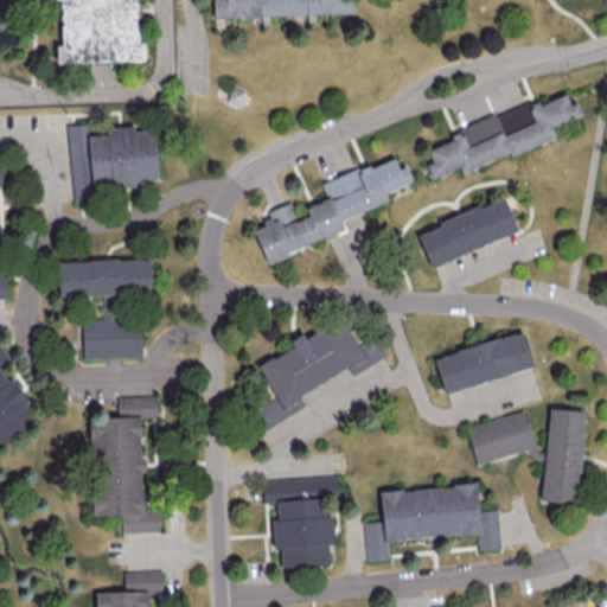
[(56,0),(144,0),(146,59),(58,62),(56,0)]
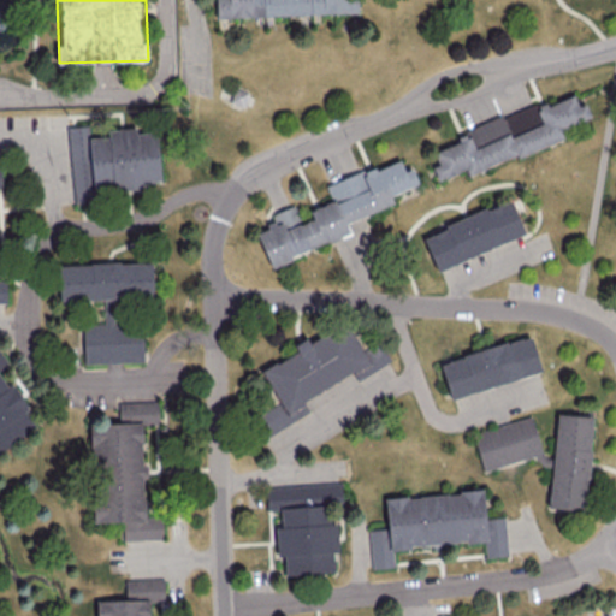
[(214,0),(215,17),(356,12),(356,0),(214,0)]
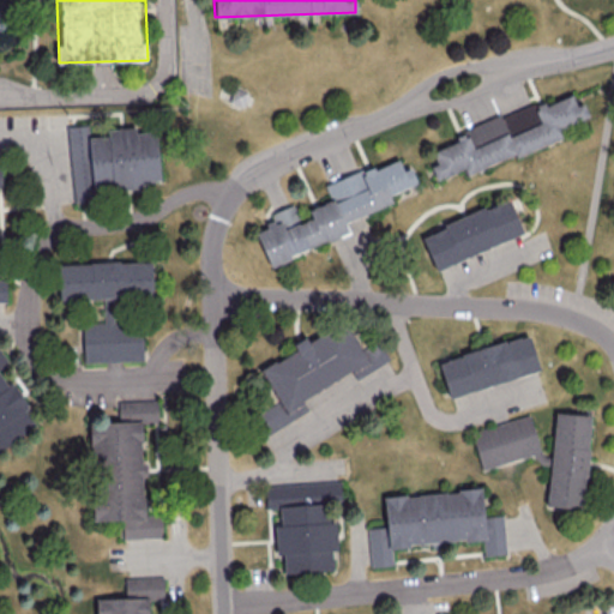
[(467,174),(515,155),(515,154),(591,124),(583,102),(576,104),(571,90),(455,136),(457,140),(432,151),(437,163),(429,166),(435,180),(464,169),(467,174)]
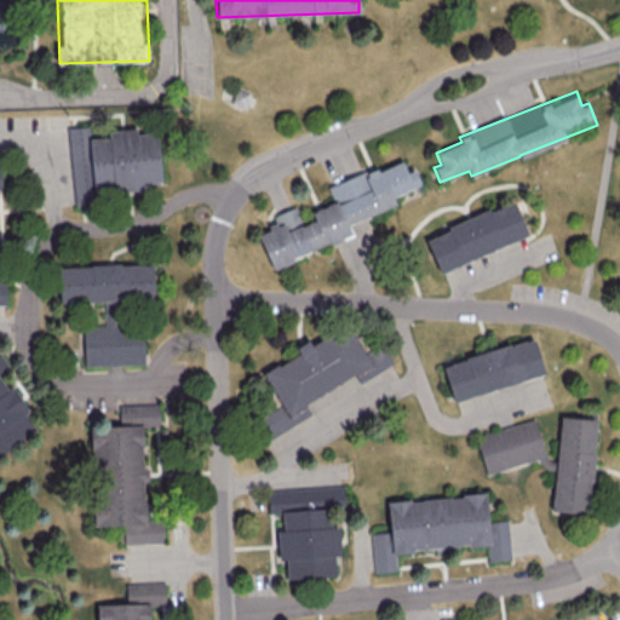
[(67,127),(73,204),(93,202),(92,193),(143,189),(142,183),(161,182),(156,127),(107,131),(108,137),(90,138),(89,126),(67,127)]
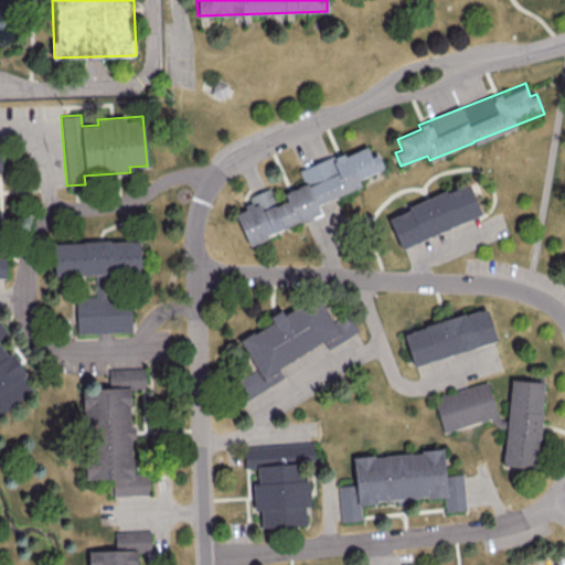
[(246,243),(321,214),(317,203),(361,187),(358,179),(383,169),(377,153),(370,156),(365,145),(298,170),(304,183),(283,192),(286,200),(275,204),(268,188),(248,195),(252,204),(234,211),(246,243)]
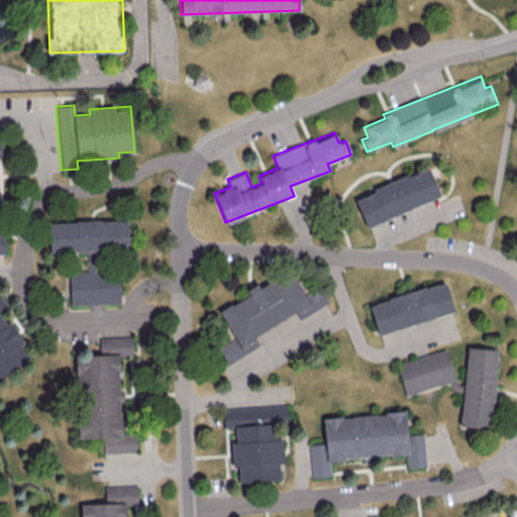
[(353,197),(366,227),(439,197),(427,167),(353,197)]
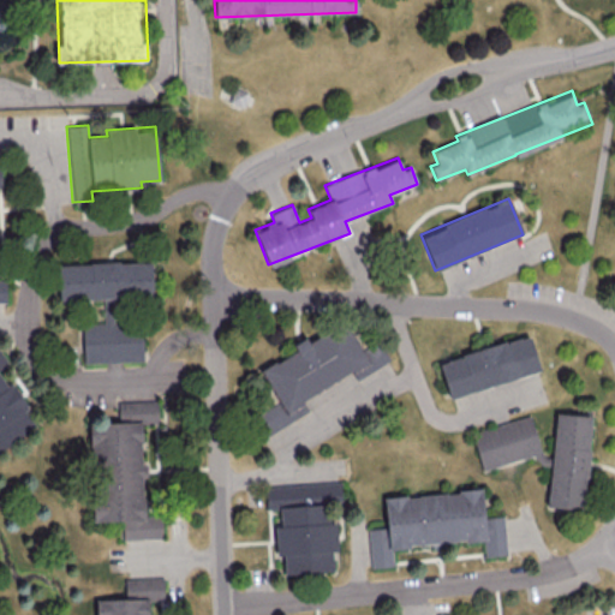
[(58,264),(59,299),(151,297),(151,261),(58,264)]
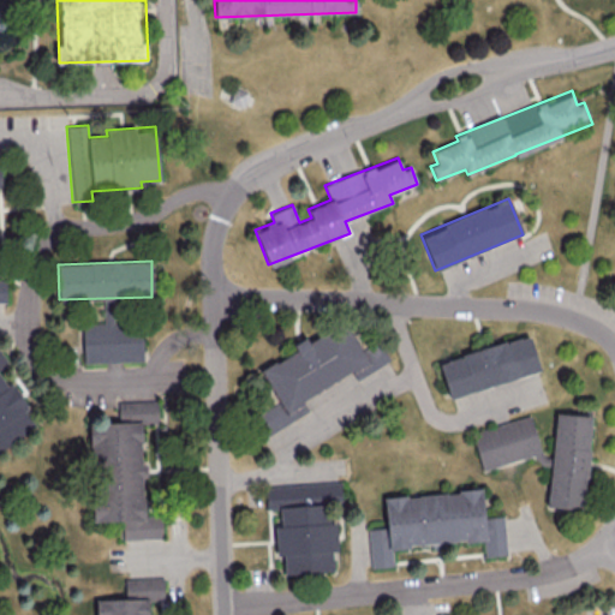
[(141,323),(82,324),(83,363),(142,362),(141,323)]
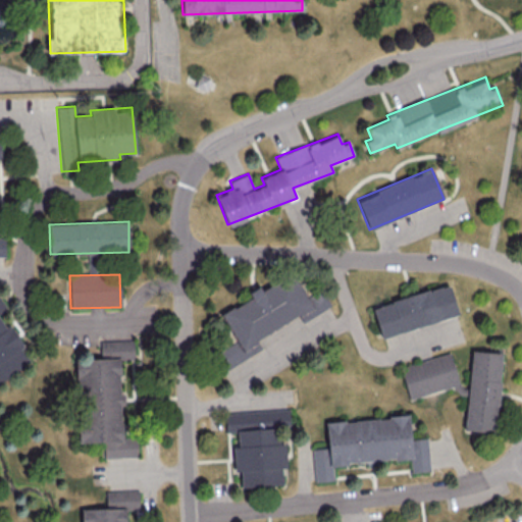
[(222,313),(246,356),(261,348),(256,338),(298,315),(302,321),(329,306),(320,290),(306,297),(294,274),(262,292),(259,285),(249,292),(252,297),(222,313)]
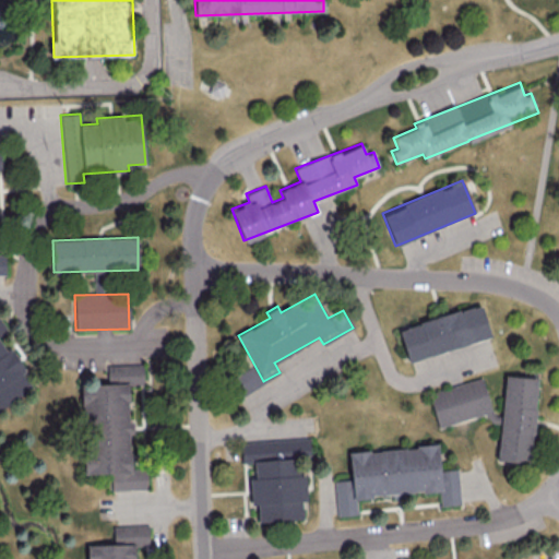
[(408,361),(490,337),(480,304),(399,329),(408,361)]
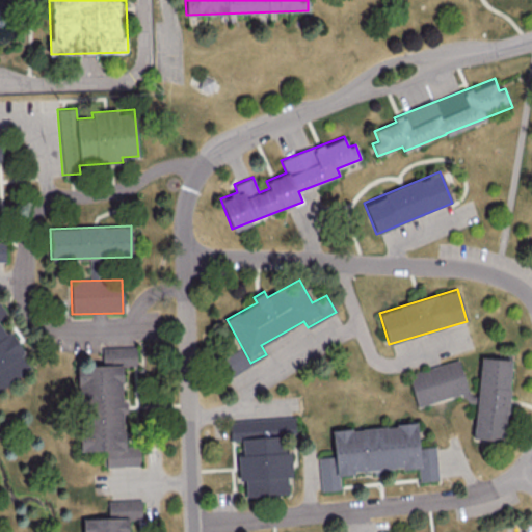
[(0,388),(31,368),(0,318),(6,314),(0,303),(0,388)]
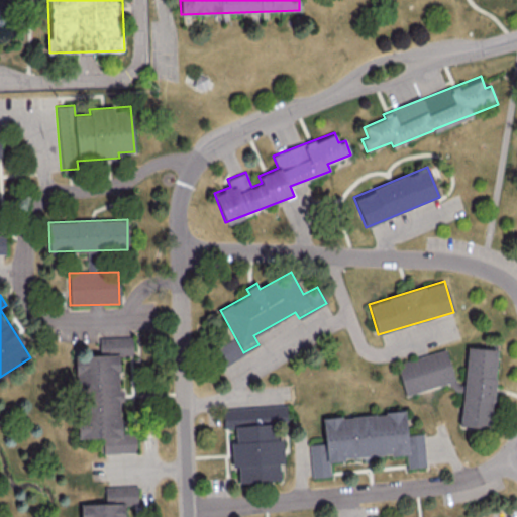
[(79,438),(102,437),(103,453),(136,452),(135,433),(121,434),(118,353),(132,353),(131,336),(98,338),(99,354),(75,355),(79,438)]
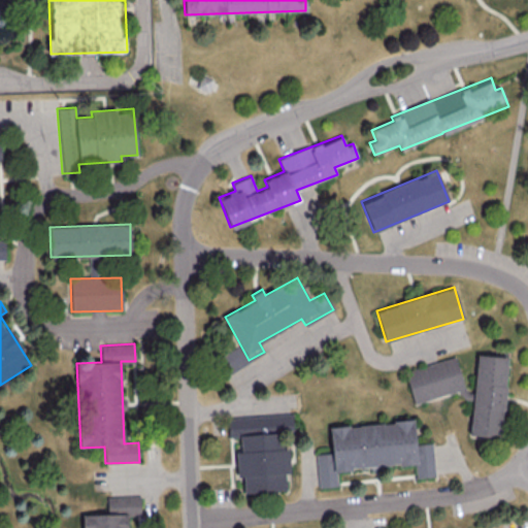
[(505,356),(474,354),(470,435),(501,436),(505,356)]
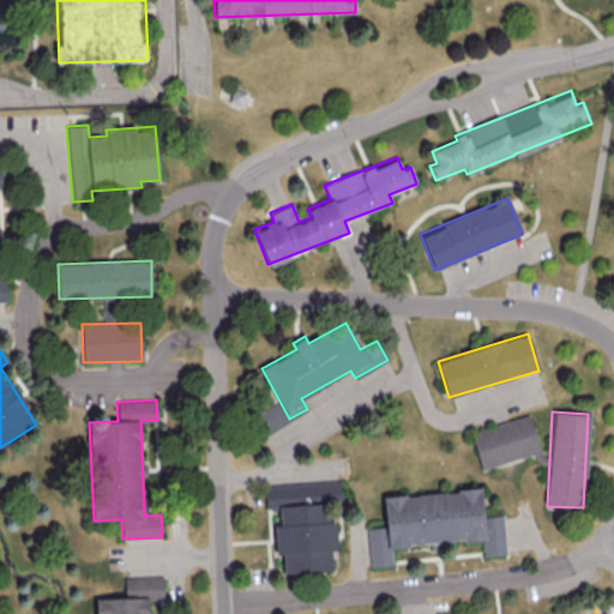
[(481,469),(540,453),(529,415),(470,431),(481,469)]
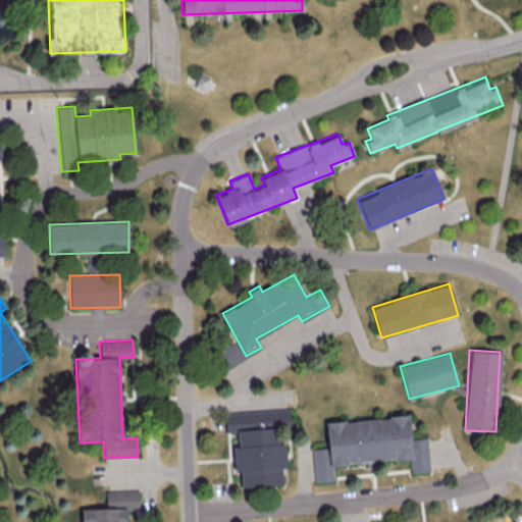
[(224,413),(225,432),(237,432),(238,446),(232,446),(233,471),(240,471),(241,487),(282,485),(281,468),(286,467),(284,442),(280,444),(279,430),(290,430),(289,409),(224,413)]
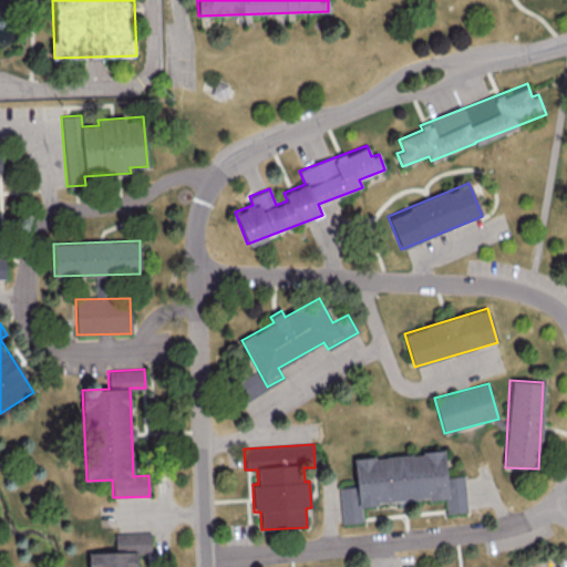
[(361,504),(445,498),(446,513),(466,511),(464,475),(446,476),(444,452),(353,459),(356,485),(339,486),(341,523),(362,522),(361,504)]
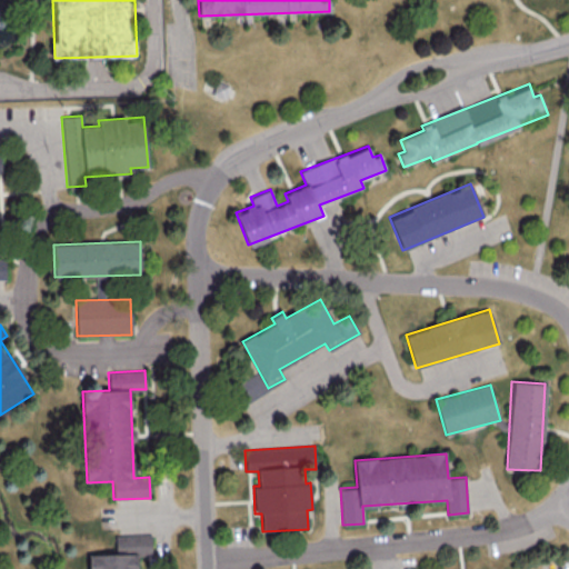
[(89,553),(89,568),(136,568),(137,556),(152,555),(151,535),(115,536),(116,553),(89,553)]
